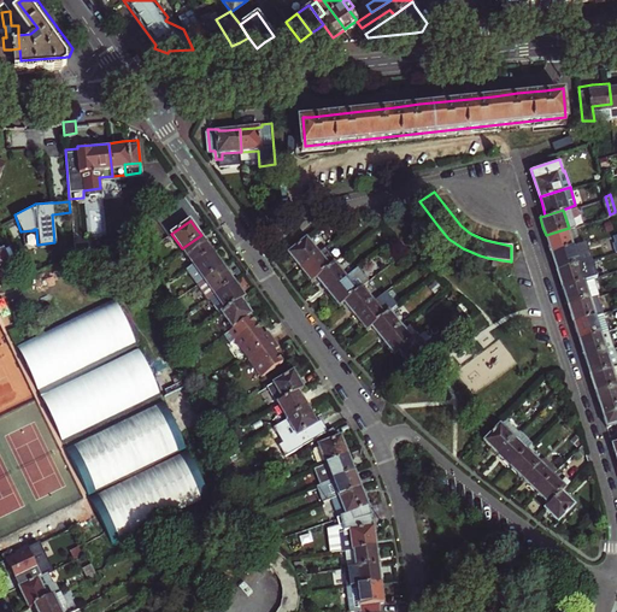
[(569,228),(546,235),(548,245),(551,252),(582,241),(577,224),(569,228)]
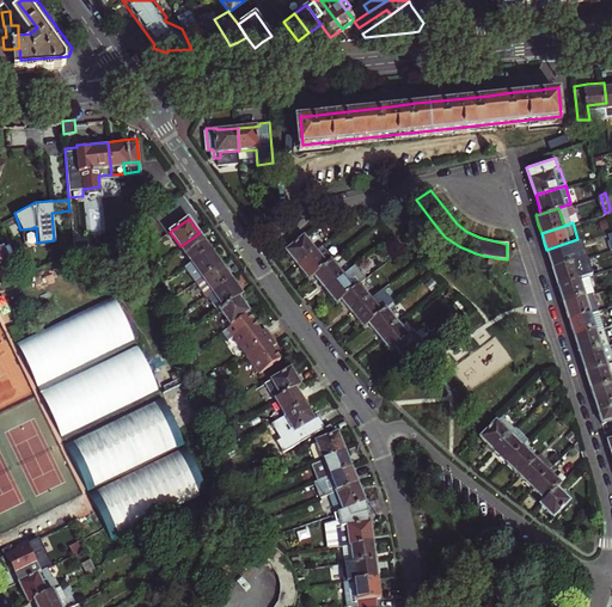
[(190,262),(209,247),(206,241),(200,233),(181,246),(190,262)]
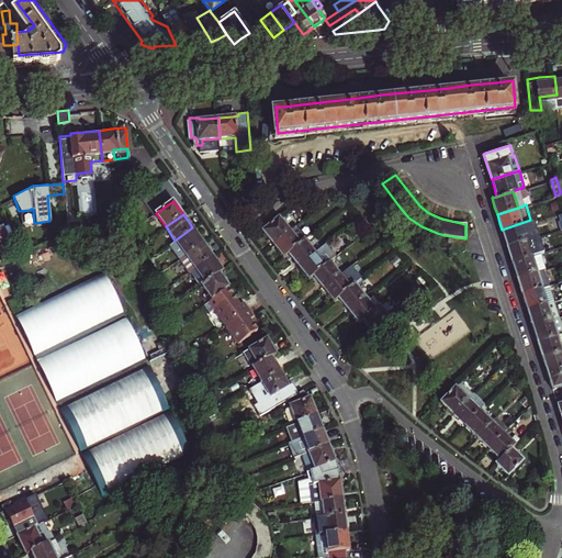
[(289,227),(278,214),(261,227),(267,234),(272,241),(289,227)]
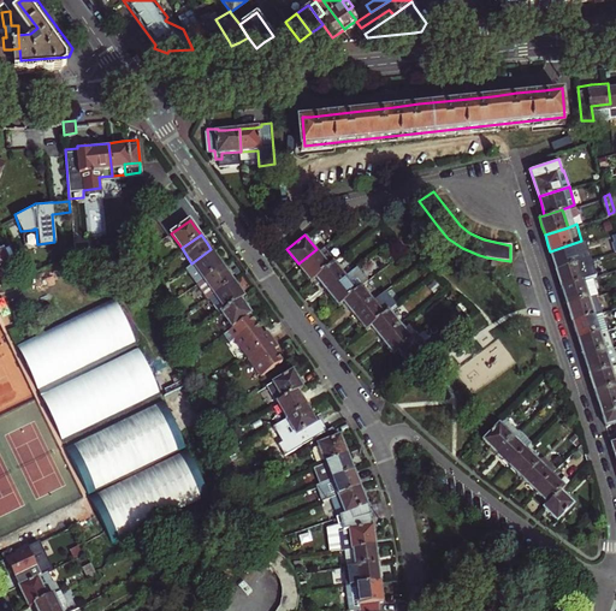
[(581,241),(550,251),(554,261),(556,268),(593,256),(588,239),(581,241)]
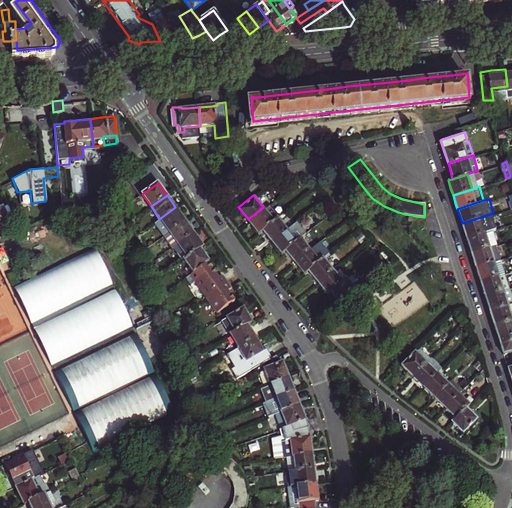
[(180,214),(175,207),(159,219),(168,231),(184,219),(180,214)]
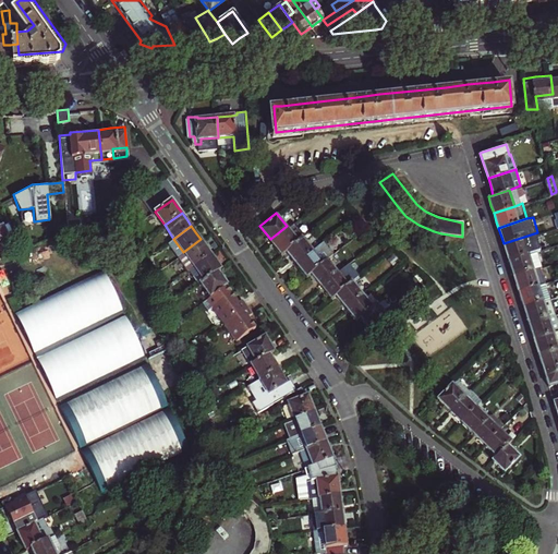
[(296,238),(287,226),(270,239),(275,244),(280,251),(283,249),(296,238)]
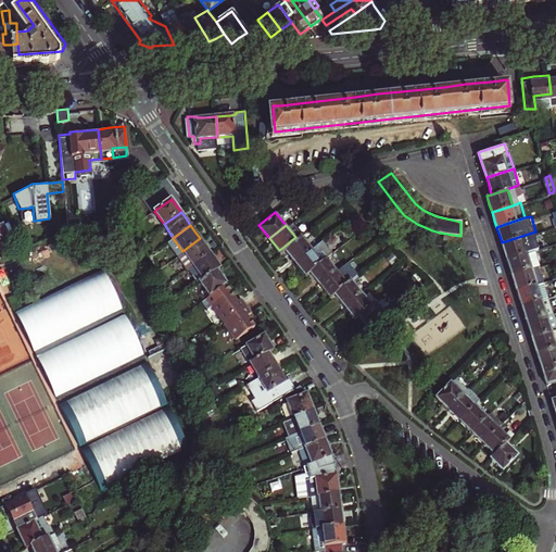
[(535,231),(502,242),(504,252),(506,259),(536,249),(541,247),(535,231)]
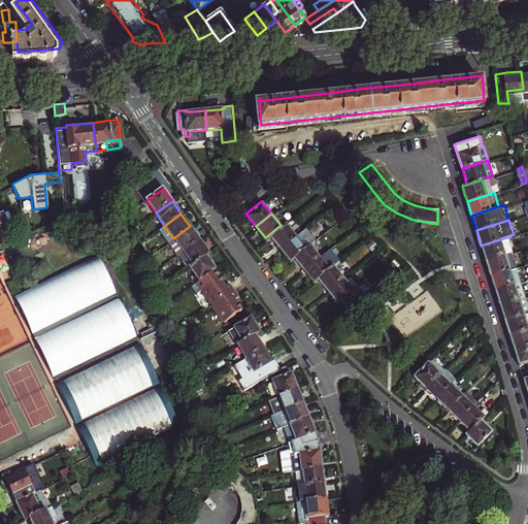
[(281,225),(268,235),(273,241),(278,247),(295,234),(285,222),(281,225)]
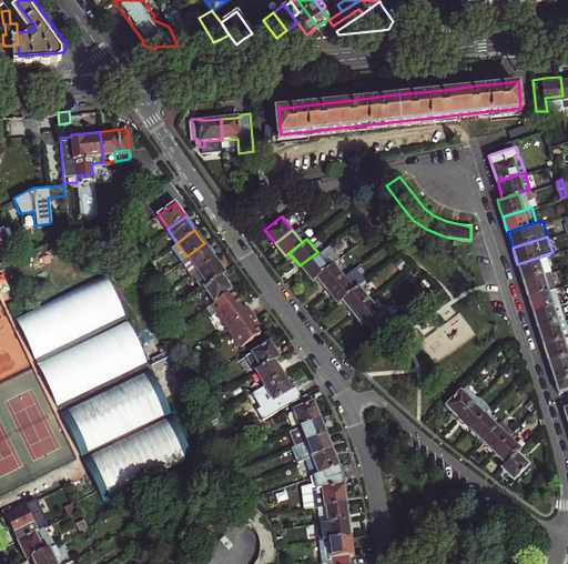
[(210,251),(204,243),(186,257),(196,270),(214,258),(210,251)]
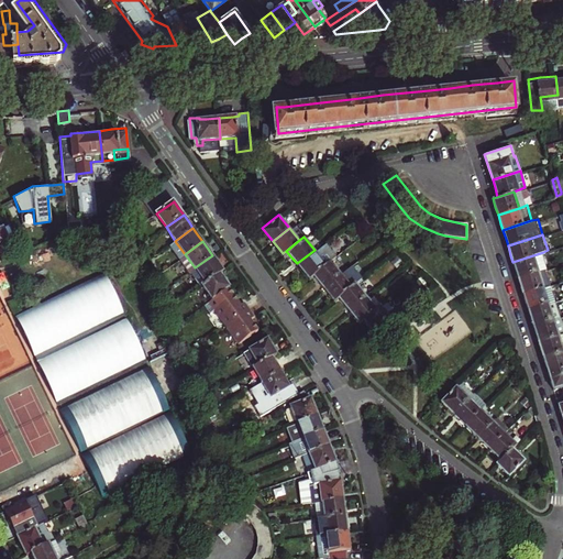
[(321,243),(315,250),(324,263),(329,259),(331,256),(321,243)]
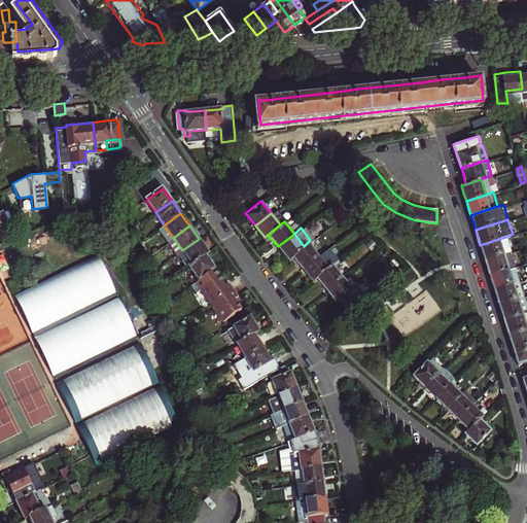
[(287,258),(292,254),(304,246),(294,234),(278,246),(283,252),(287,258)]
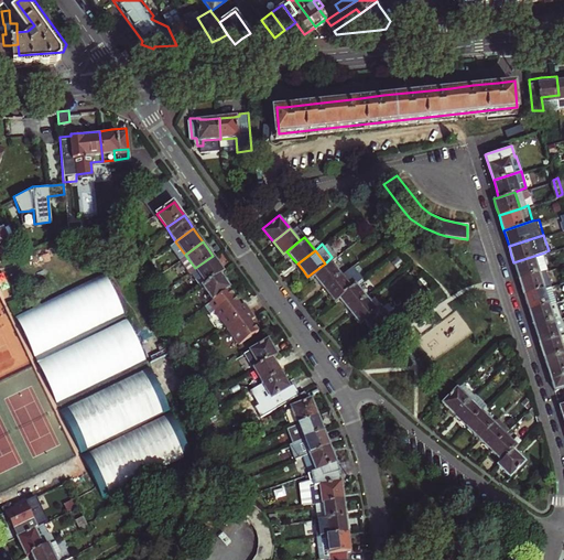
[(544,252),(513,262),(517,271),(519,278),(548,269),(549,268),(544,252)]
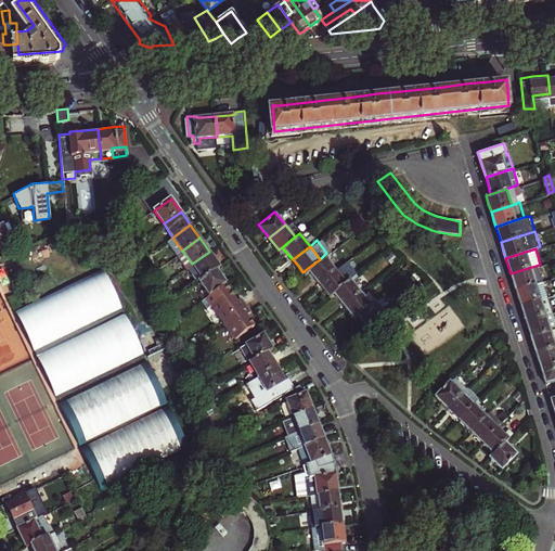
[(215,259),(209,252),(192,264),(202,277),(216,267),(219,265),(215,259)]
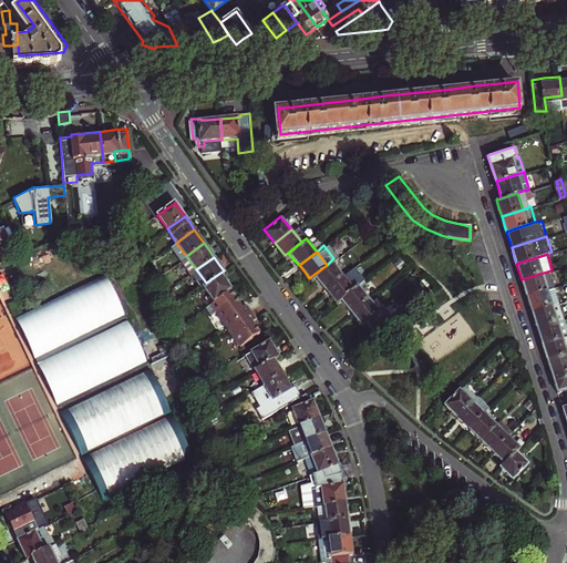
[(327,265),(315,274),(320,282),(325,287),(342,273),(331,260),(327,265)]
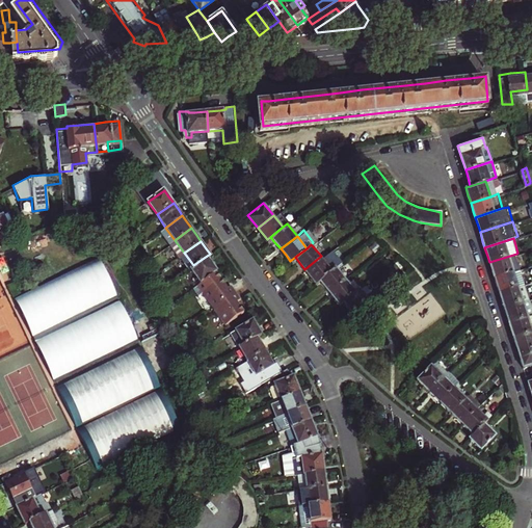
[(315,282),(319,279),(335,265),(336,264),(326,252),(321,256),(304,269),(309,275),(315,282)]
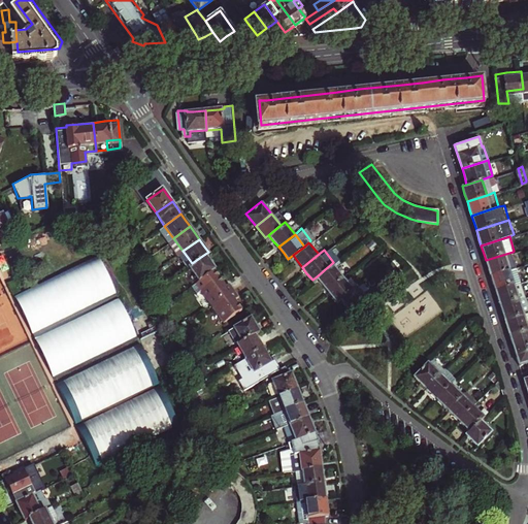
[(41,277),(61,319),(116,293),(96,252),(41,277)]
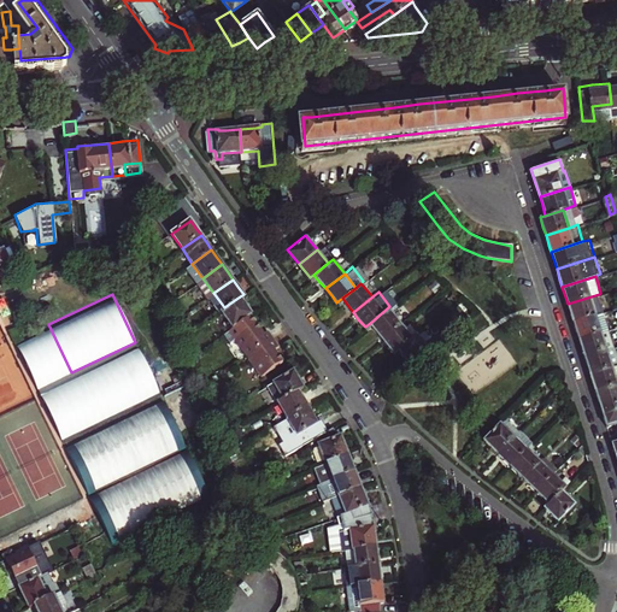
[(599,294),(568,304),(570,313),(573,321),(604,310),(599,294)]
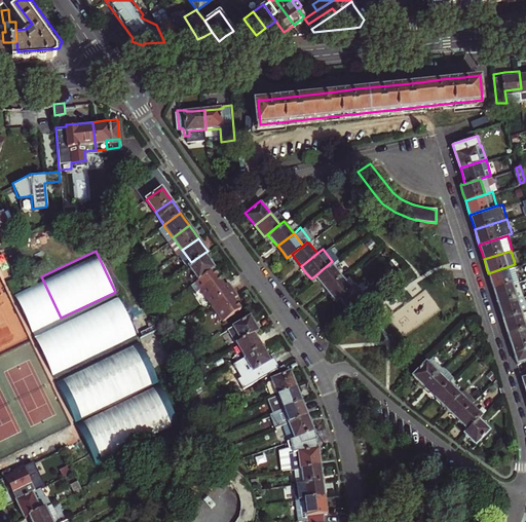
[(209,259),(204,253),(191,262),(188,265),(196,276),(212,266),(213,265),(209,259)]
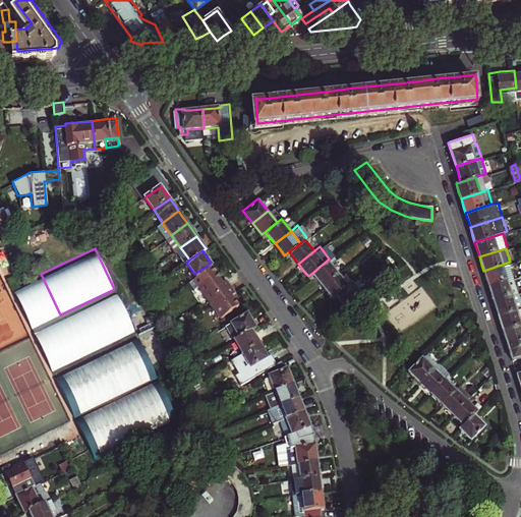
[(328,260),(312,273),(317,279),(322,284),(338,272),(328,260)]
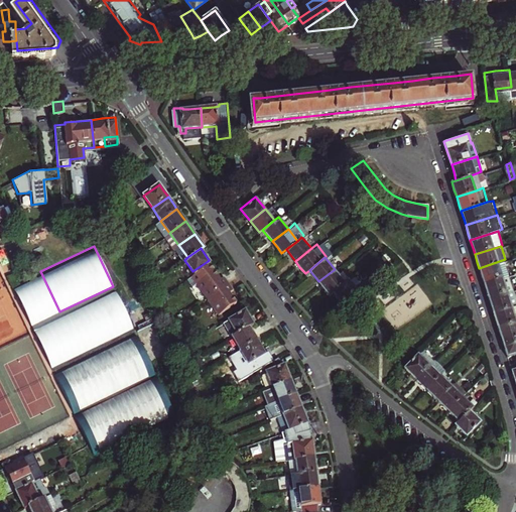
[(505,259),(479,268),(482,276),(484,282),(510,274),(505,259)]
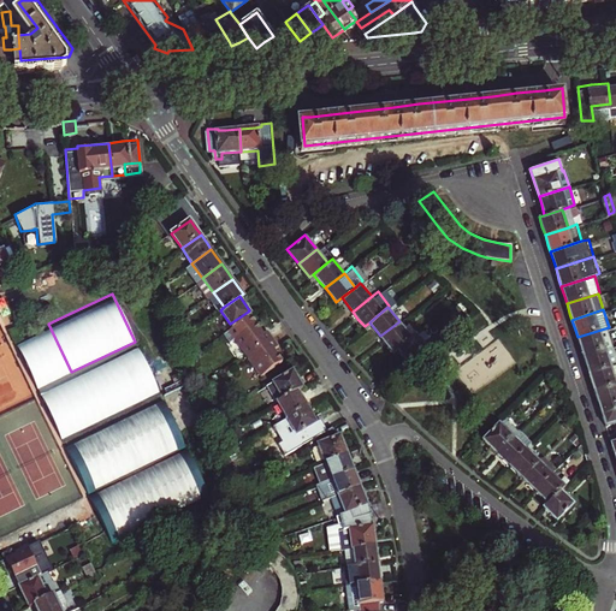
[(232,336),(254,320),(248,312),(230,324),(226,327),(232,336)]
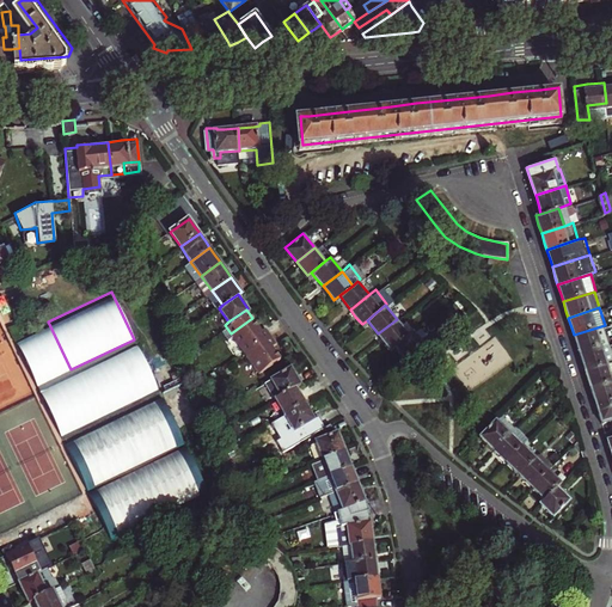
[(256,323),(252,318),(231,333),(244,351),(269,333),(264,326),(261,329),(256,323)]
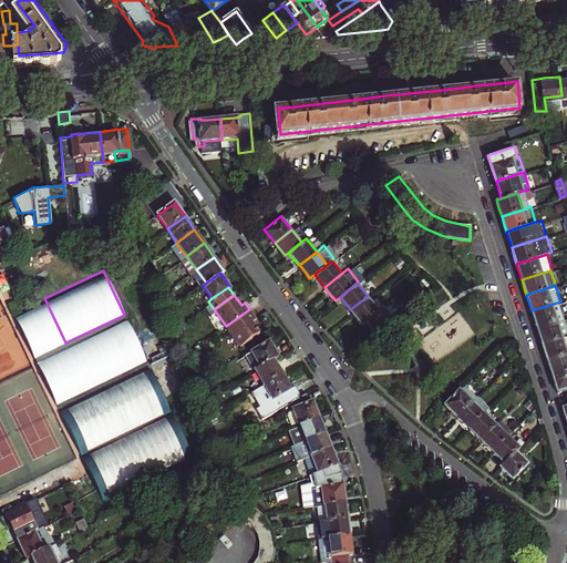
[(368,296),(350,309),(356,316),(361,323),(364,319),(378,308),(368,296)]
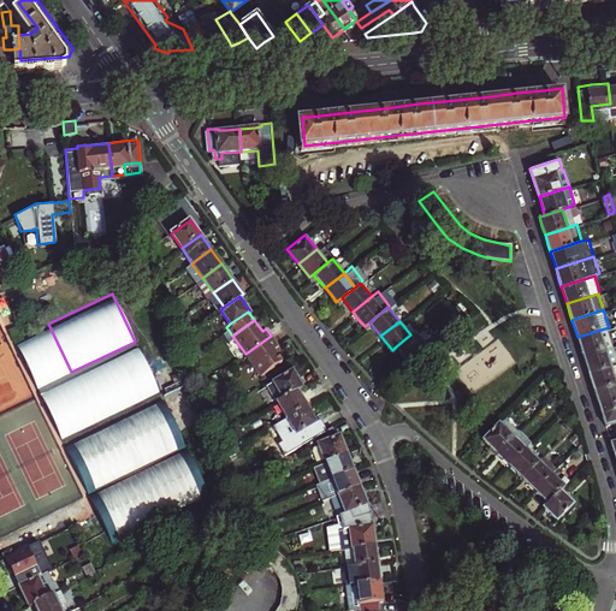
[(15,339),(37,389),(71,372),(48,324),(15,339)]
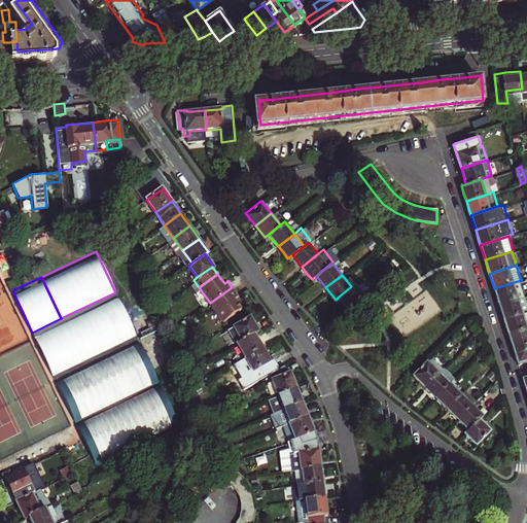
[(496,298),(498,303),(526,294),(521,280),(494,288),(496,298)]
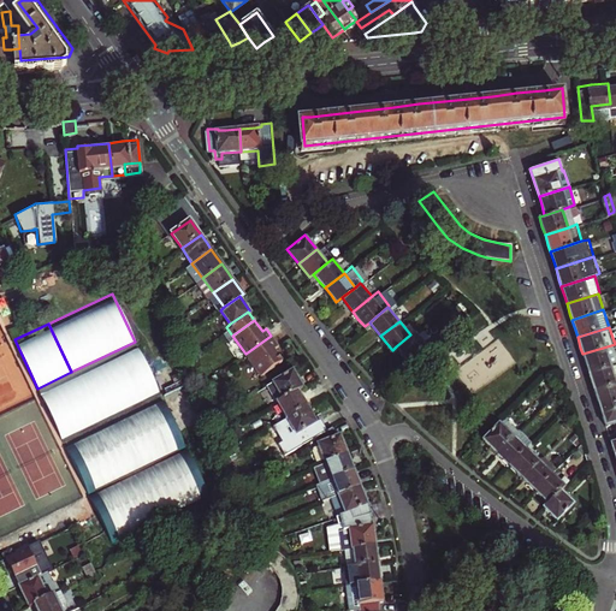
[(403,355),(408,361),(426,345),(415,331),(410,334),(396,346),(403,355)]
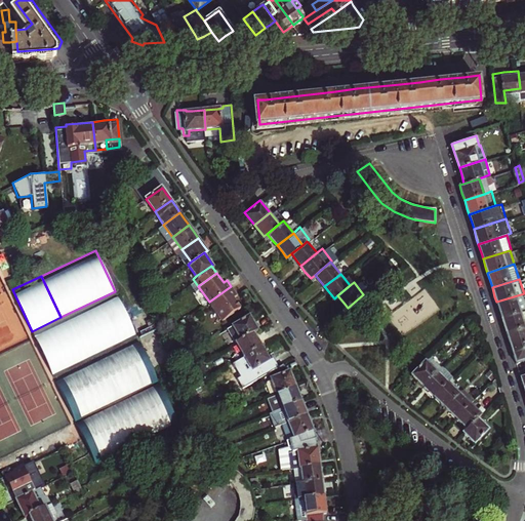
[(231,286),(209,302),(220,317),(239,304),(236,299),(232,294),(236,292),(231,286)]
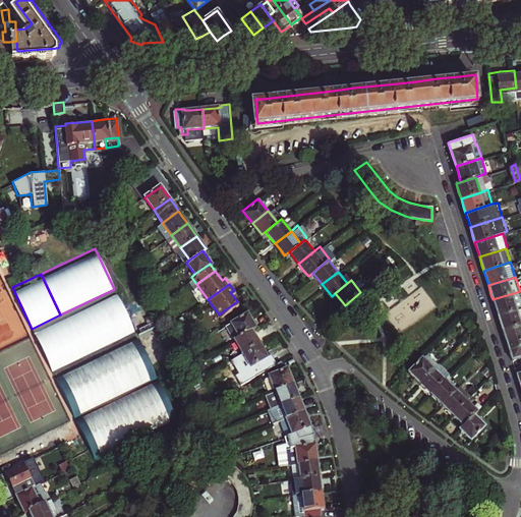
[(134,332),(114,289),(60,314),(63,322),(35,335),(52,370),(134,332)]
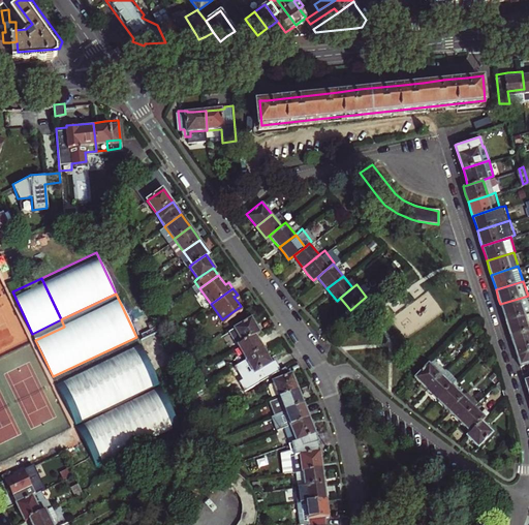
[(503,313),(505,319),(528,311),(528,300),(528,296),(500,304),(503,313)]
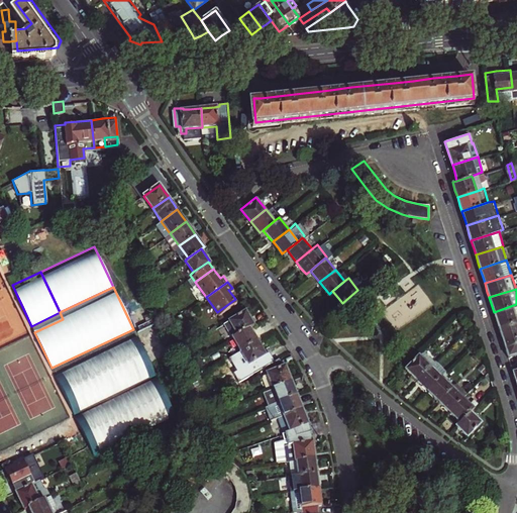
[(497,321),(498,326),(516,320),(516,304),(494,312),(497,321)]
